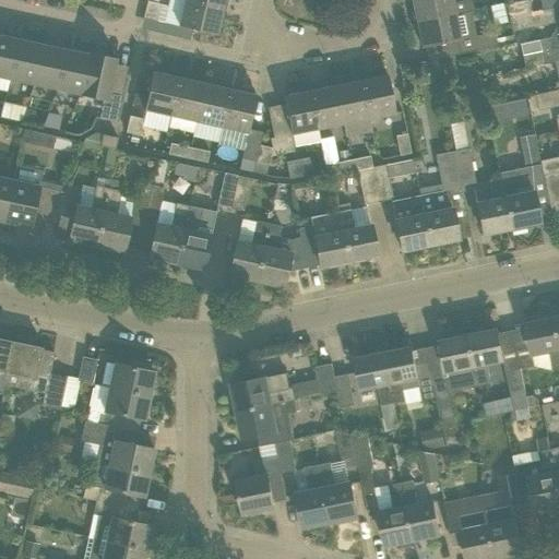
[(183,0),(178,26),(216,35),(223,8),(188,0),(183,0)]
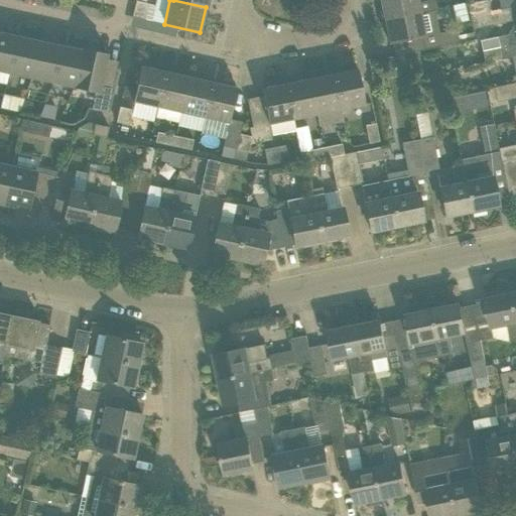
[(427,11),(434,10),(436,9),(434,0),(428,0),(418,2),(417,0),(379,0),(384,20),(427,11)]
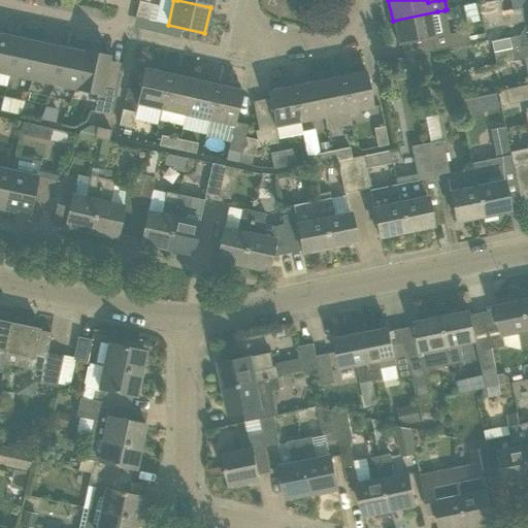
[(481,17),(500,12),(497,0),(489,0),(477,2),(481,17)]
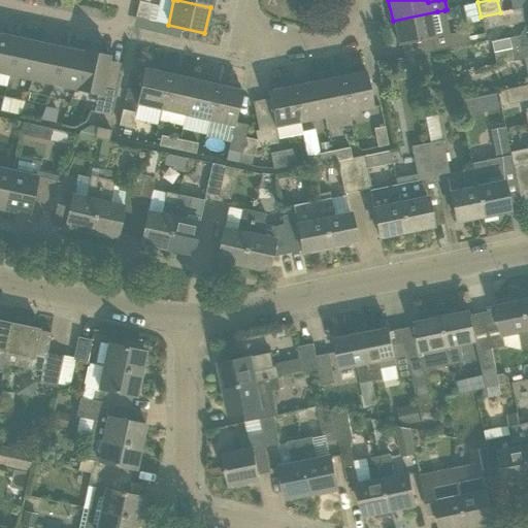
[(149,20),(152,4),(138,1),(135,17),(149,20)]
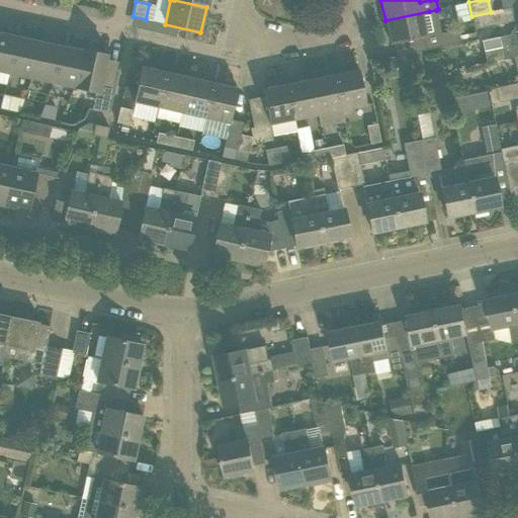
[(475,29),(513,21),(510,8),(491,12),(471,16),(475,29)]
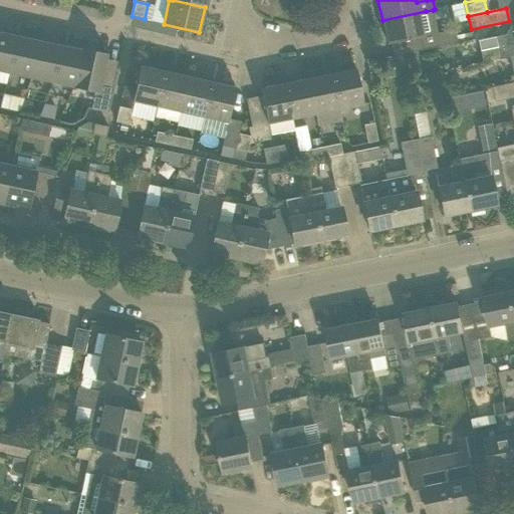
[(433,10),(426,11),(382,20),(388,44),(429,35),(431,47),(457,43),(454,30),(437,33),(433,10)]
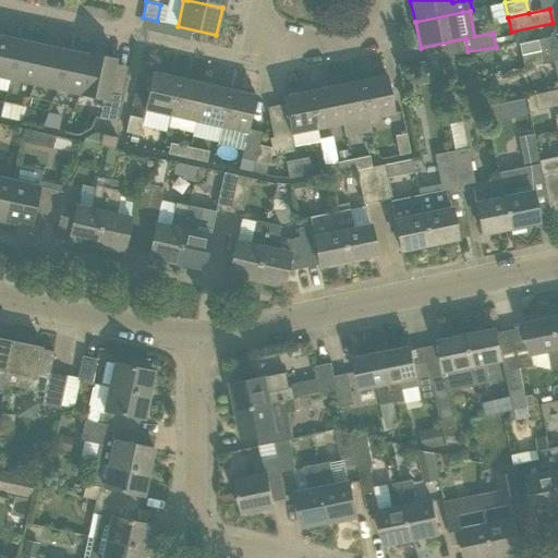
[(521,56),(521,57),(557,48),(557,21),(557,22),(547,37),(519,44),(521,56)]
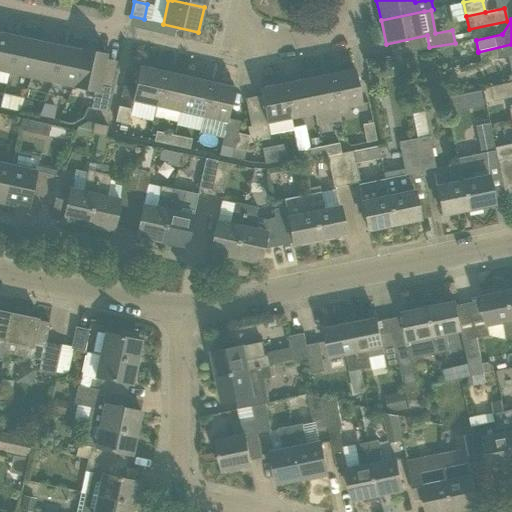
[(0,70),(9,72),(16,36),(0,33),(0,70)]
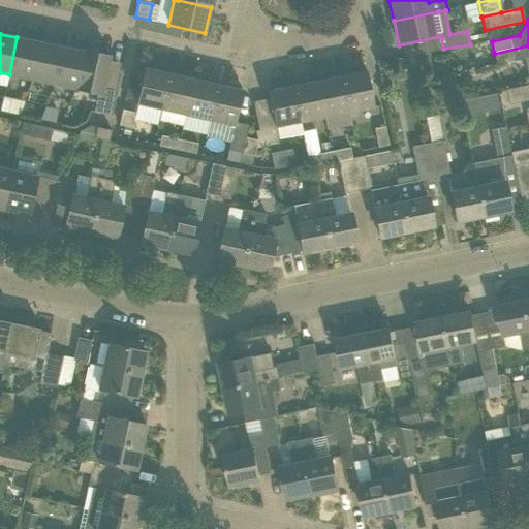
[(31,80),(39,42),(17,37),(9,74),(31,80)]
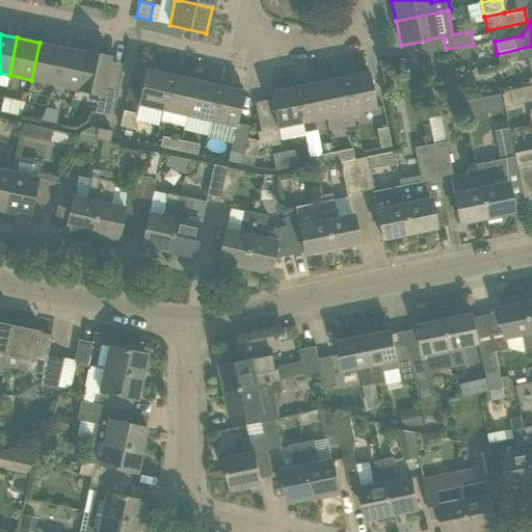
[(54,85),(62,48),(40,43),(31,80),(54,85)]
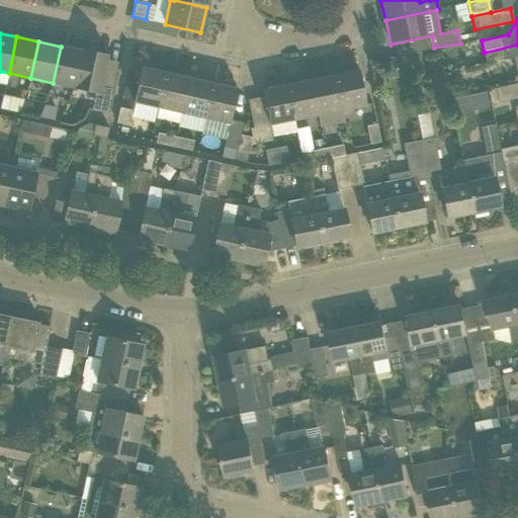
[(517,45),(484,53),(487,63),(514,57),(517,71),(517,70),(517,45)]
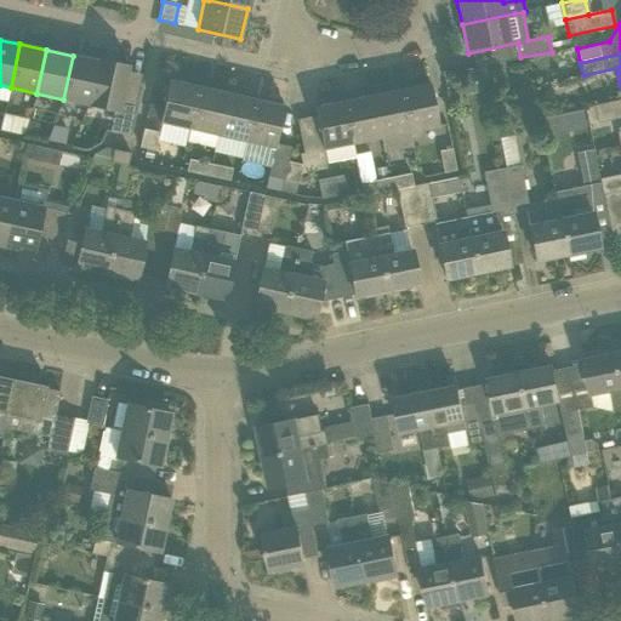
[(90,104),(100,60),(98,60),(97,61),(73,56),(63,100),(90,104)]
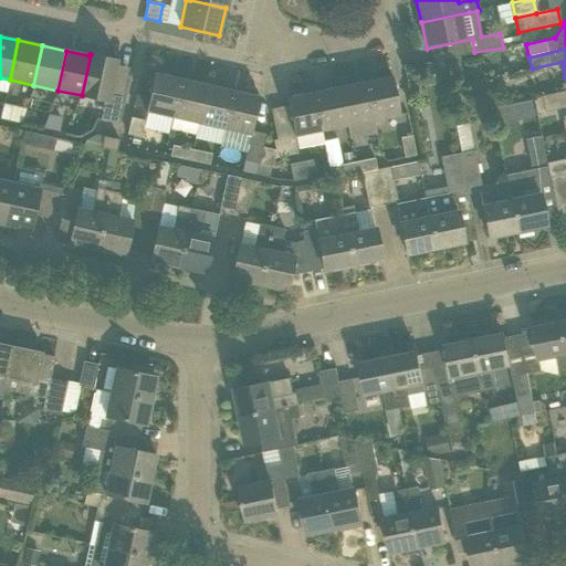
[(82,95),(98,98),(121,104),(127,75),(114,72),(117,60),(91,54),(82,95)]
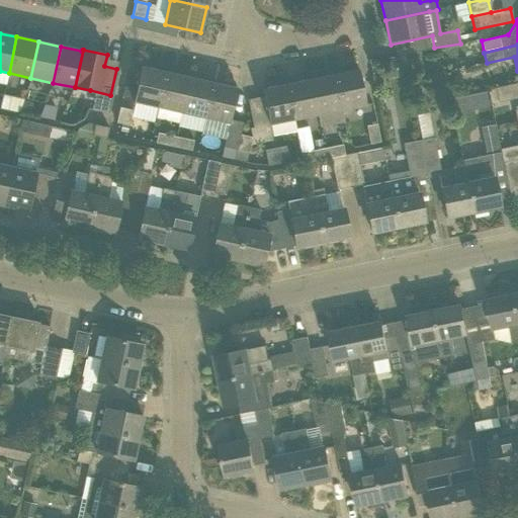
[(398,59),(391,61),(386,67),(389,74),(395,78),(402,77),(406,70),(404,63),(398,59)]
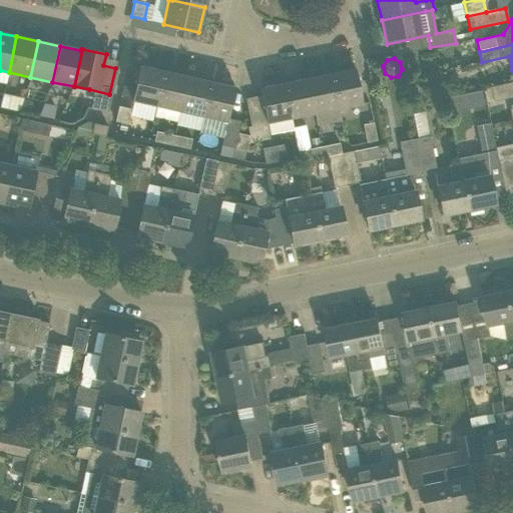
[(132,101),(155,106),(163,71),(139,66),(132,101)]
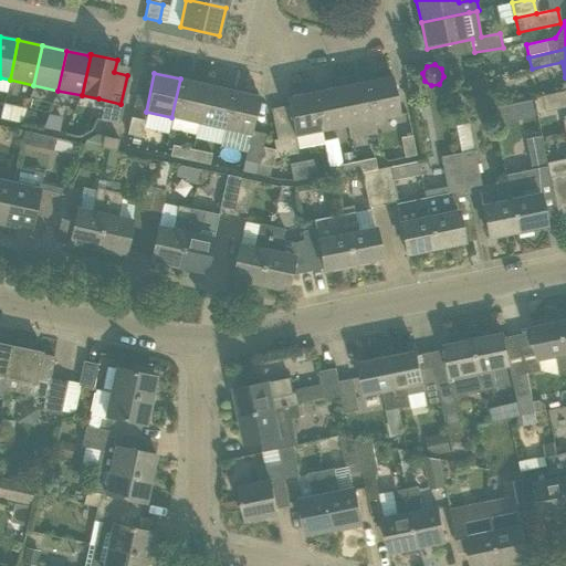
[(399,114),(391,76),(365,82),(373,119),(399,114)]
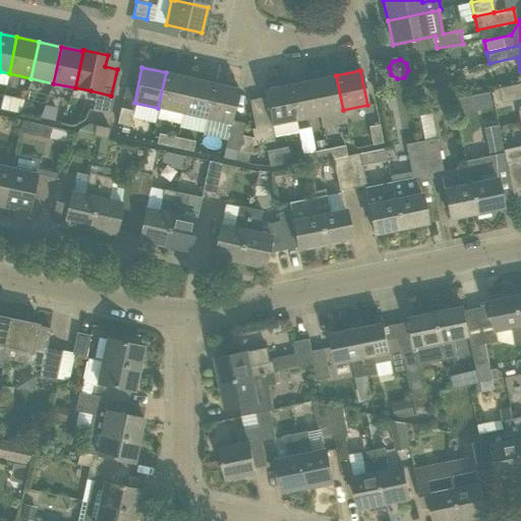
[(159,108),(182,114),(190,77),(166,72),(158,108),(159,108)]
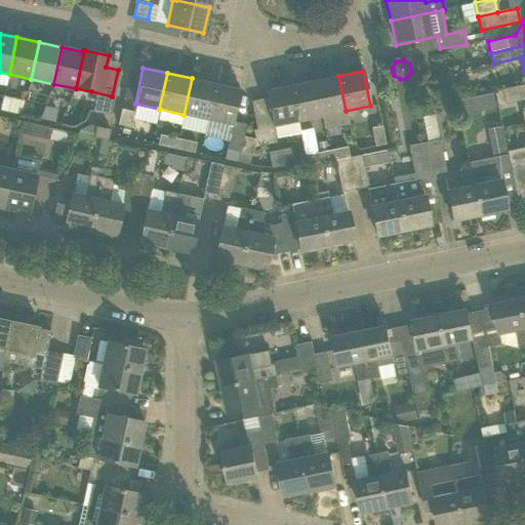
[(338,76),(315,80),(321,115),(324,128),(349,124),(346,111),(338,76)]
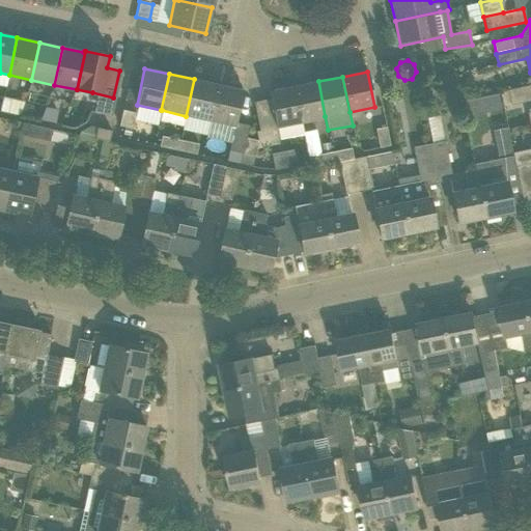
[(210,121),(218,85),(194,79),(186,116),(210,121)]
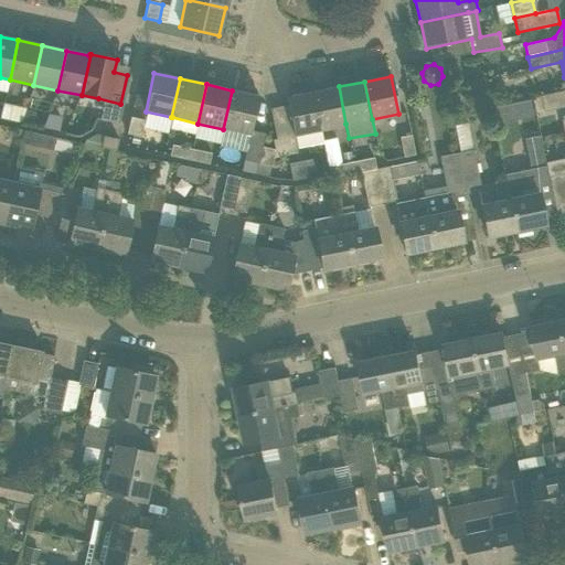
[(339,86),(312,92),(320,129),(345,124),(339,86)]
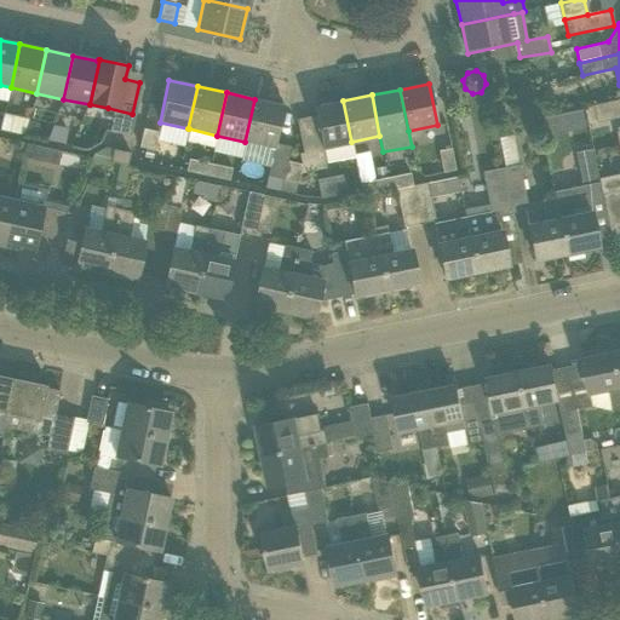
[(596,122),(619,116),(619,98),(592,104),(596,122)]
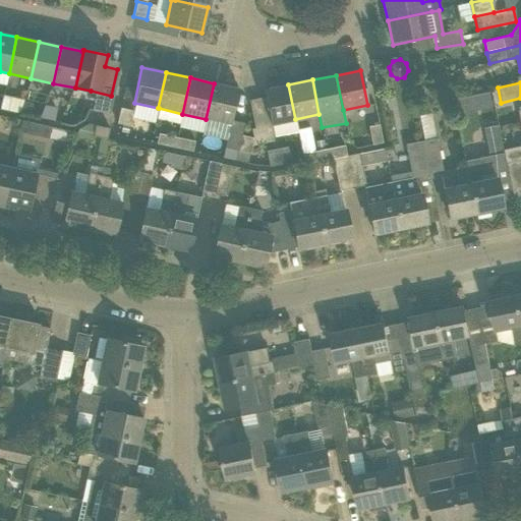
[(230,125),(238,89),(214,83),(206,119),(230,125)]
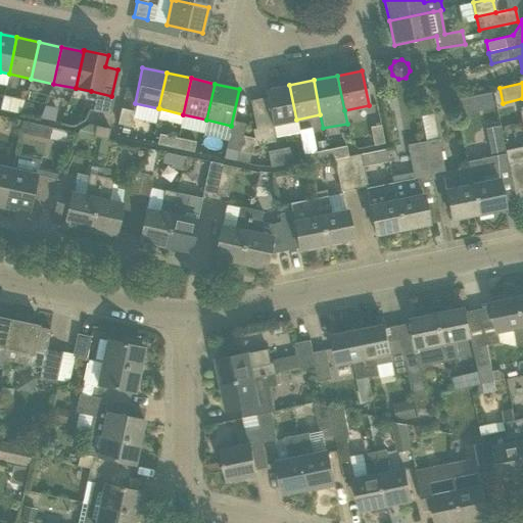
[(272,125),(296,120),(289,85),(265,90),(272,125)]
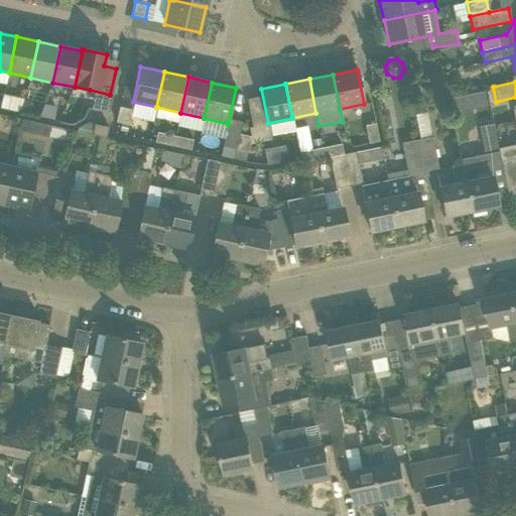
[(487,106),(484,91),(450,98),(454,113),(463,111),(487,106)]
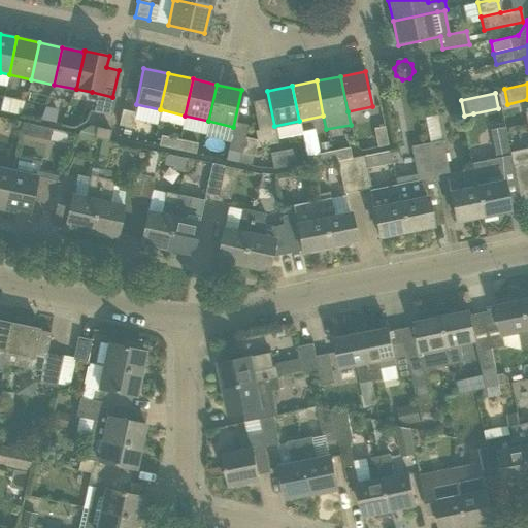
[(0,110),(20,116),(25,102),(25,101),(3,97),(0,109),(0,110)]
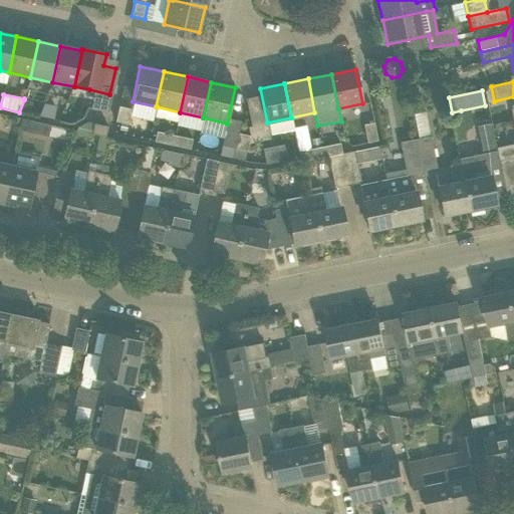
[(31,101),(24,99),(20,112),(31,114),(33,107),(31,101)]
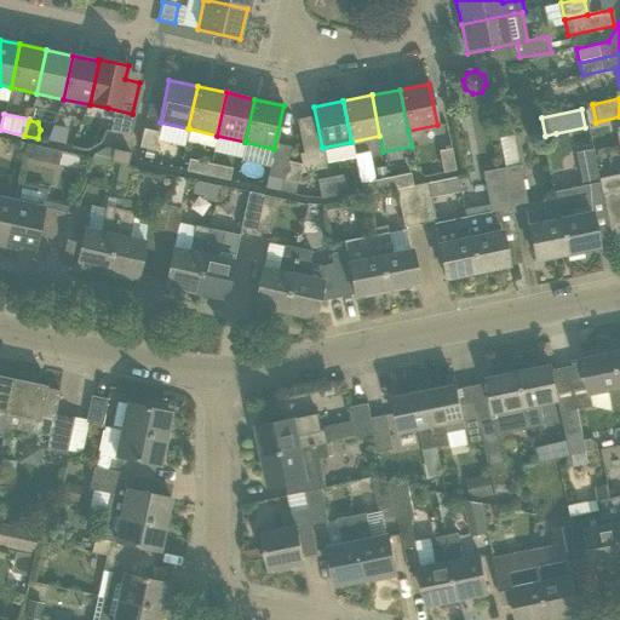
[(52,125),(47,141),(64,144),(68,128),(52,125)]
